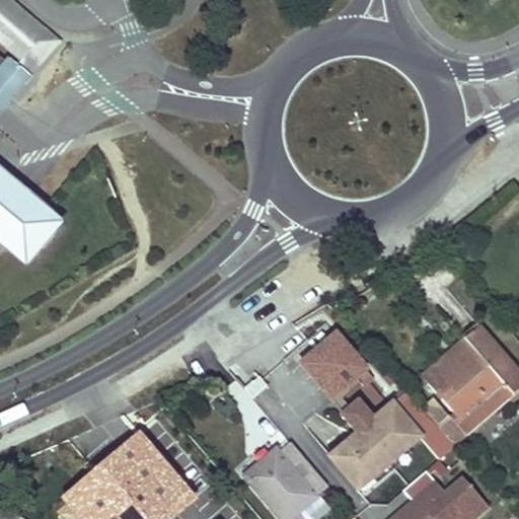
[(0,0),(0,43),(33,72),(61,41),(14,0),(0,0)]
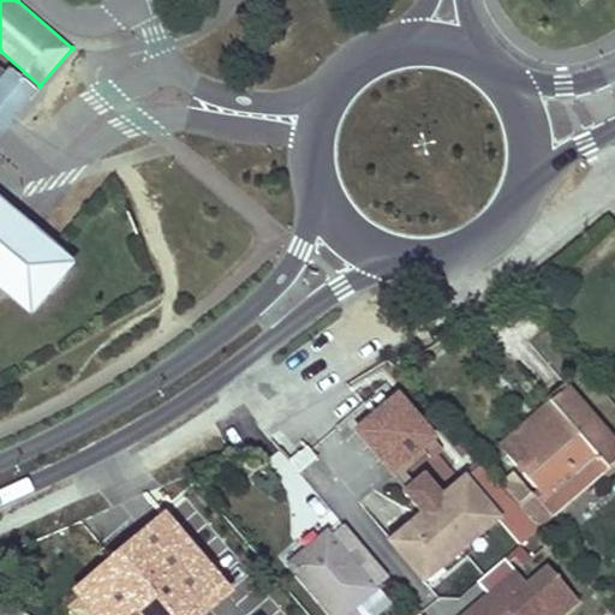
[(0,67),(0,101),(11,112),(28,91),(0,67)]
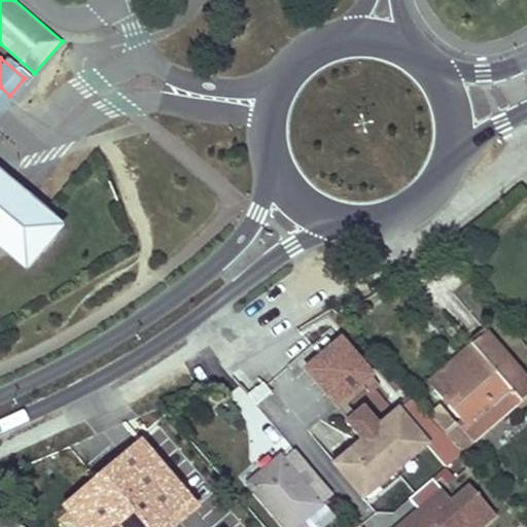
[(0,106),(9,96),(0,86),(0,106)]
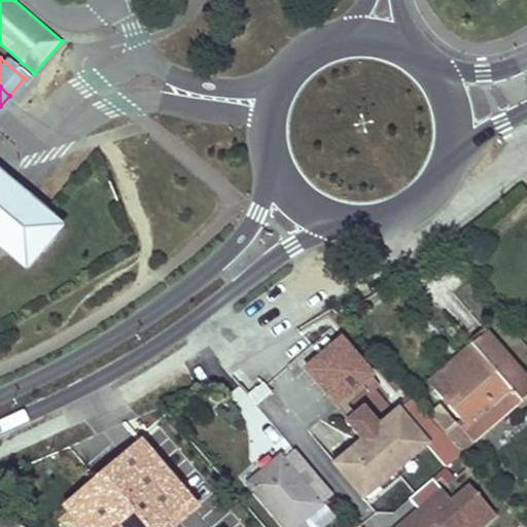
[(0,180),(0,246),(28,270),(60,231),(20,197),(0,180)]
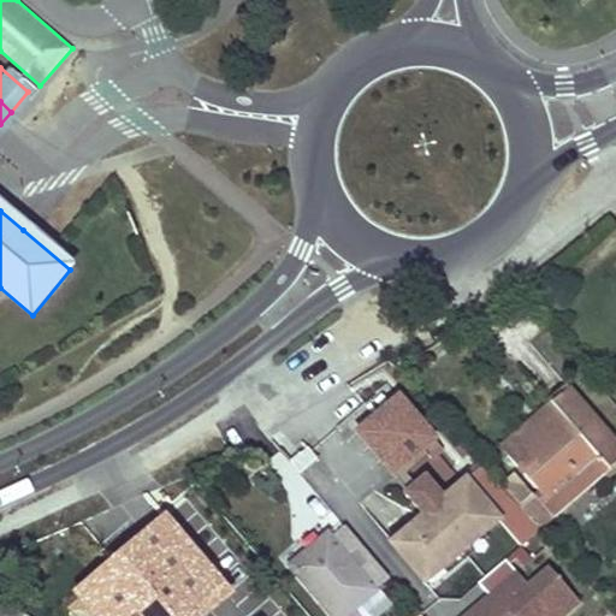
[(608,469),(615,461),(615,442),(567,388),(549,402),(557,412),(517,444),(528,457),(535,465),(522,475),(538,492),(542,496),(569,472),(591,451),(608,469)]
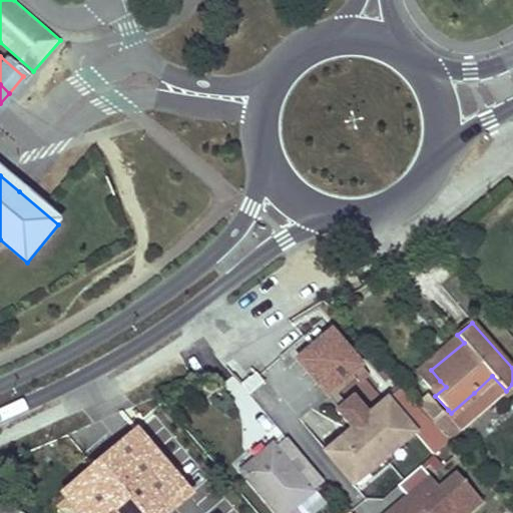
[(464,343),(457,335),(426,364),(431,370),(464,343)]
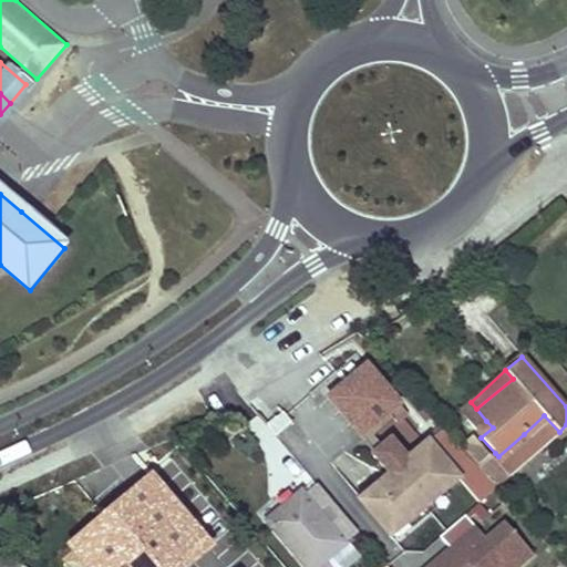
[(559,432),(544,415),(524,434),(539,450),(550,439),(559,432)]
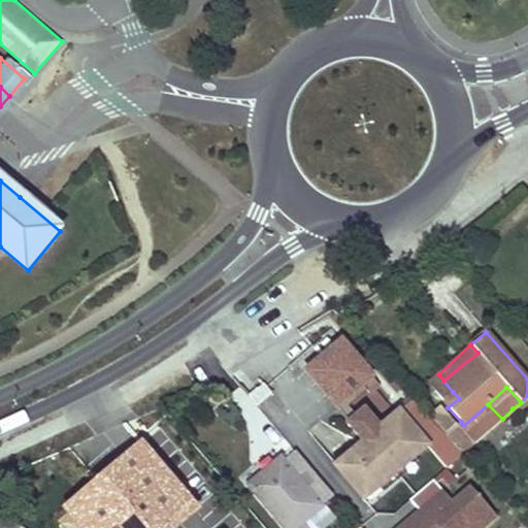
[(441,400),(448,407),(459,398),(453,392),(441,400)]
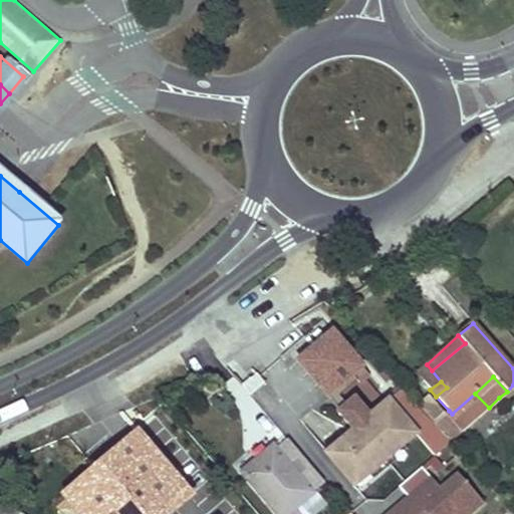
[(505,404),(513,395),(513,384),(507,392),(499,398),(505,404)]
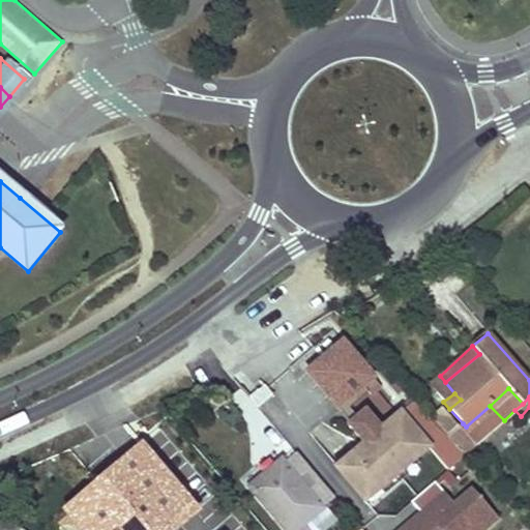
[(427,445),(400,412),(336,468),(362,500),(404,466),(427,445)]
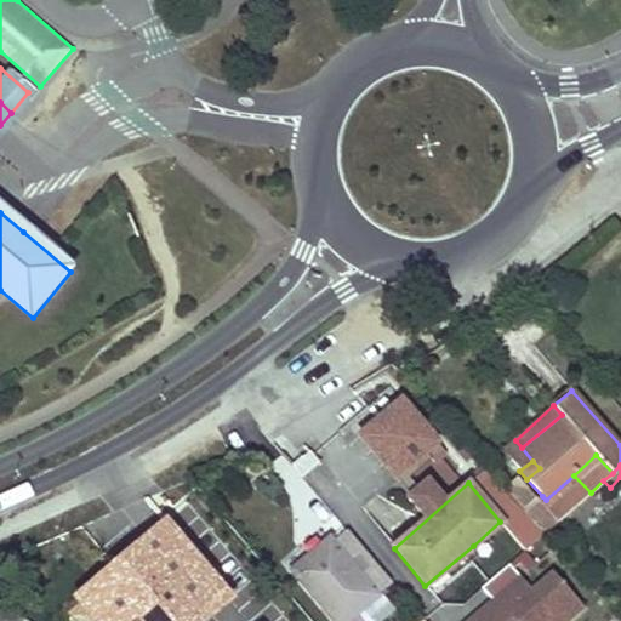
[(546,500),(542,496),(522,512),(540,533),(545,539),(563,520),(546,500)]
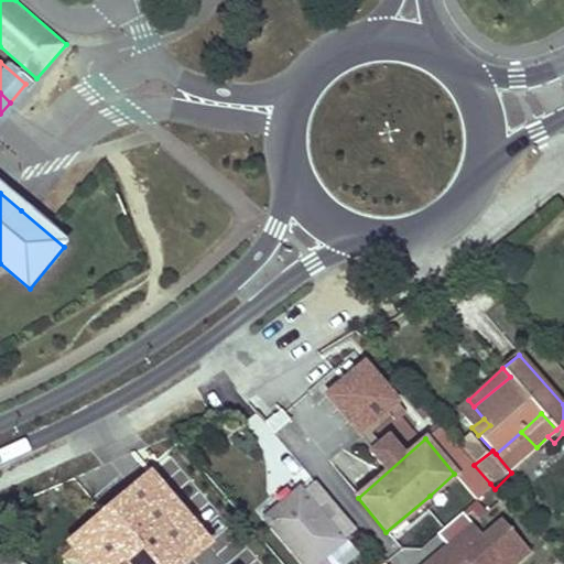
[(474,465),(468,459),(454,474),(475,498),(490,484),(474,465)]
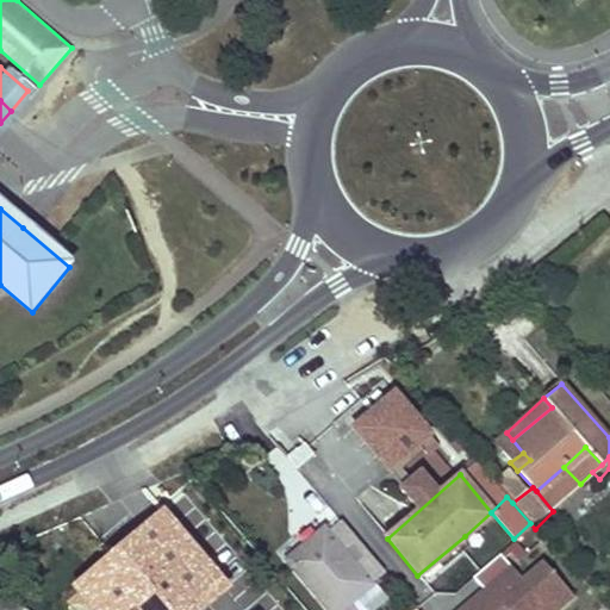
[(321,529),(286,560),(329,609),(338,609),(384,573),(340,520),(325,534),(321,529)]
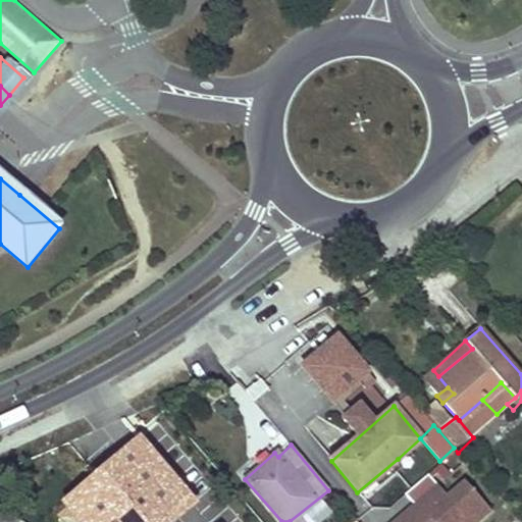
[(408,473),(398,459),(357,492),(367,506),(408,473)]
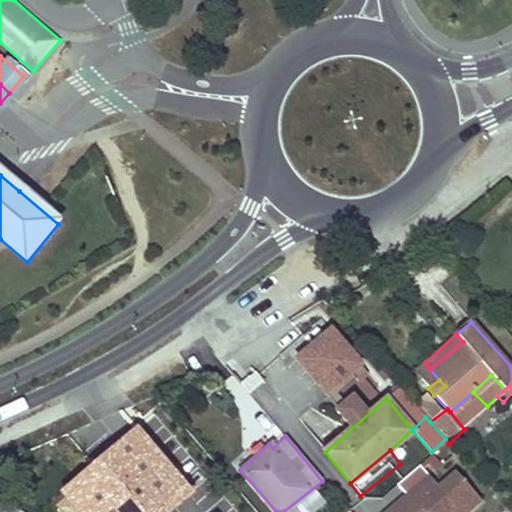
[(380,511),(460,511),(480,495),(454,466),(436,482),(419,463),(395,484),(402,492),(380,511)]
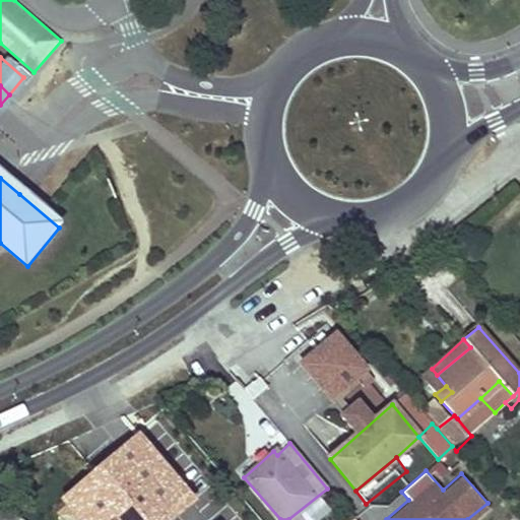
[(190,519),(166,492),(139,513),(143,519),(190,519)]
